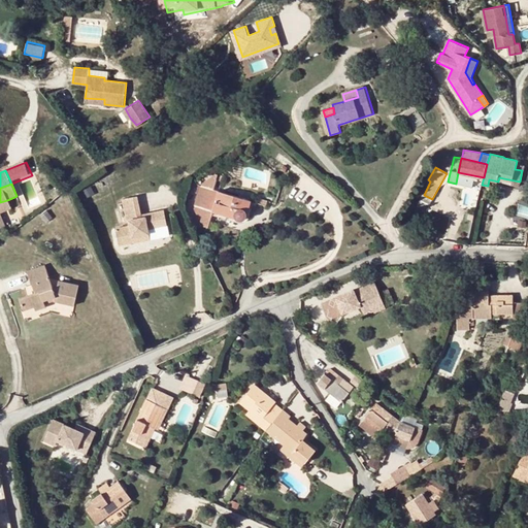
[(253,201),(202,187),(196,207),(236,219),(239,221),(243,221),(246,220),(249,216),(249,210),(253,201)]
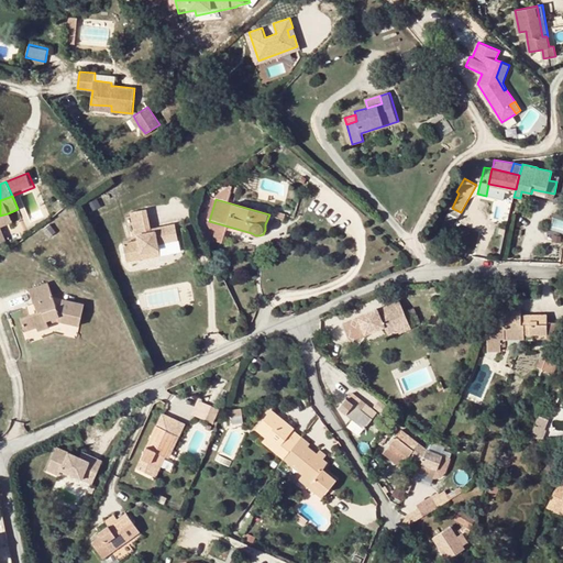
[(452,208),(445,220),(452,223),(455,218),(459,219),(461,212),(452,208)]
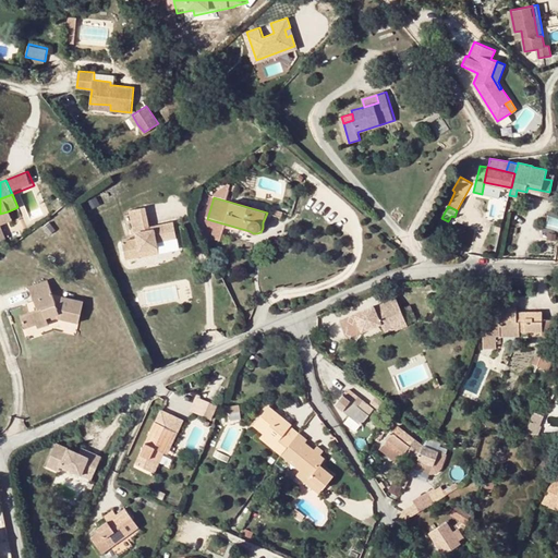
[(150,228),(146,208),(131,210),(135,233),(137,233),(138,239),(123,242),(126,259),(143,256),(142,251),(159,247),(158,242),(168,240),(168,237),(178,234),(174,222),(150,228)]
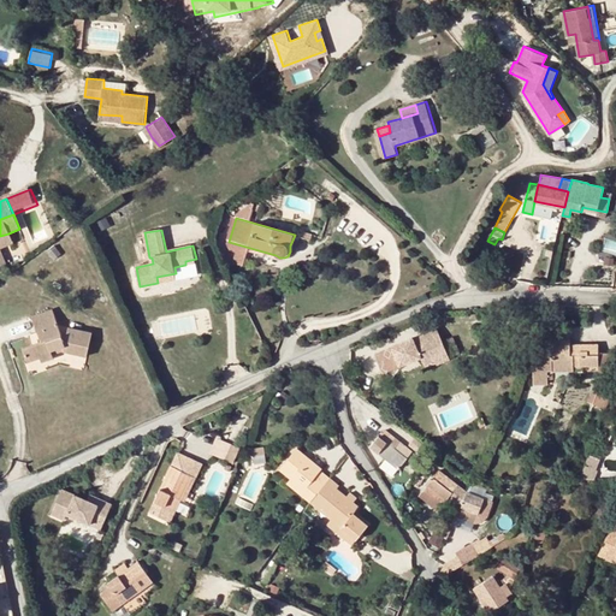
[(0,236),(0,268),(6,266),(0,249),(12,244),(9,234),(0,236)]
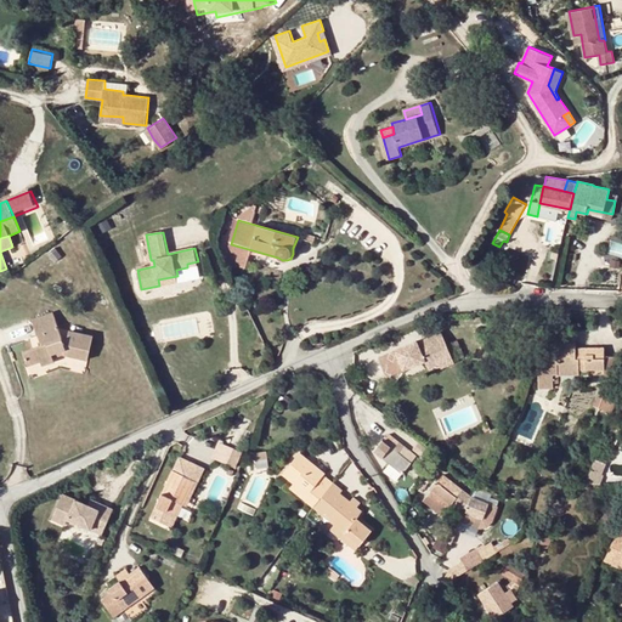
[(609,252),(621,254),(621,241),(611,239),(609,252)]
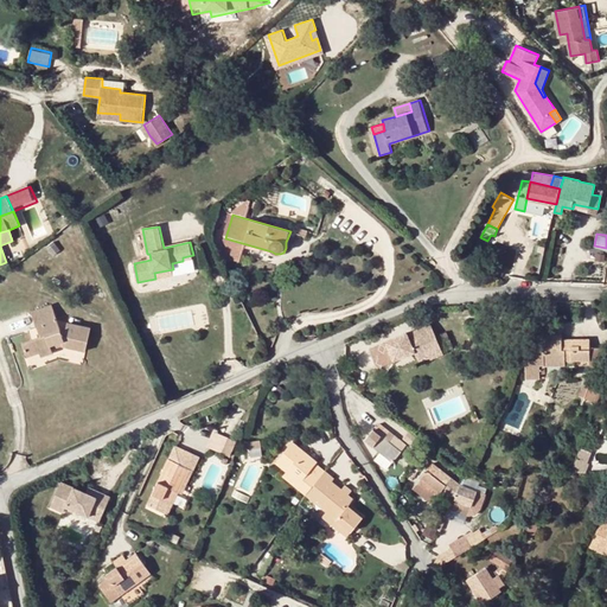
[(173,269),(154,273),(155,279),(174,275),(173,269)]
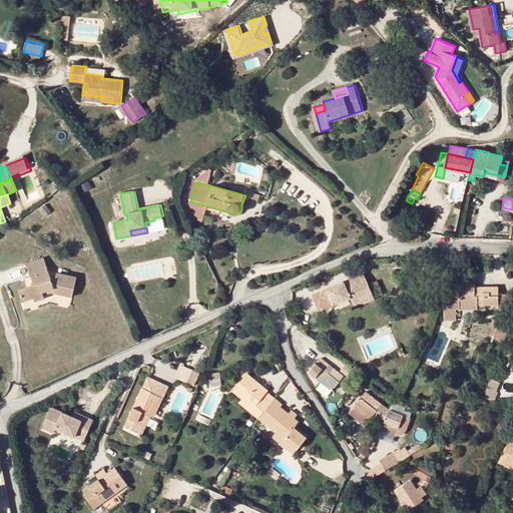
[(52,293),(72,298),(77,277),(57,273),(55,280),(52,280),(44,258),(27,264),(35,285),(19,291),(23,302),(34,298),(35,301),(45,298),(44,296),(43,292),(51,289),(52,293)]
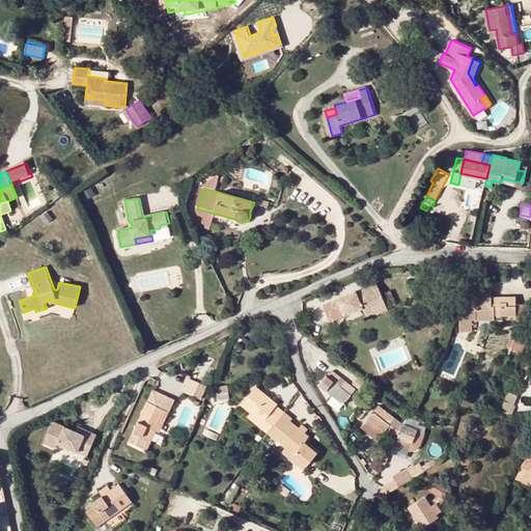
[(495,315),(516,314),(515,304),(515,296),(493,297),(492,283),(475,284),(476,318),(476,320),(478,319),(495,319),(495,315)]
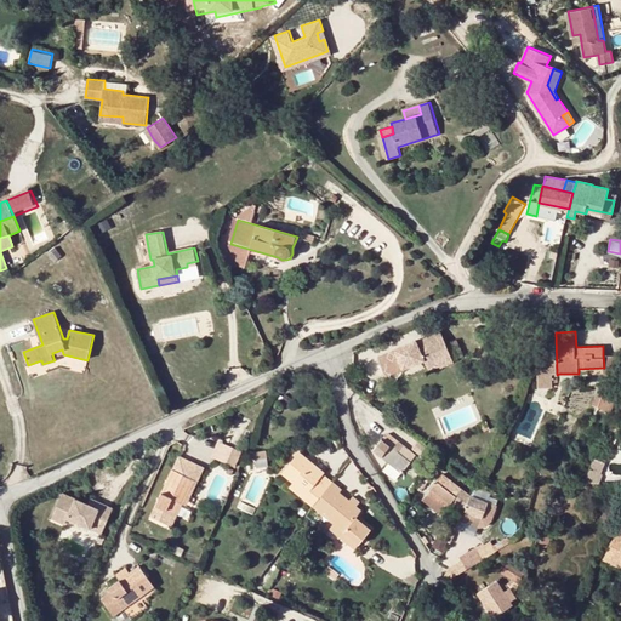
[(417,341),(397,351),(405,369),(426,360),(429,369),(440,364),(439,360),(453,355),(443,332),(419,343),(417,341)]
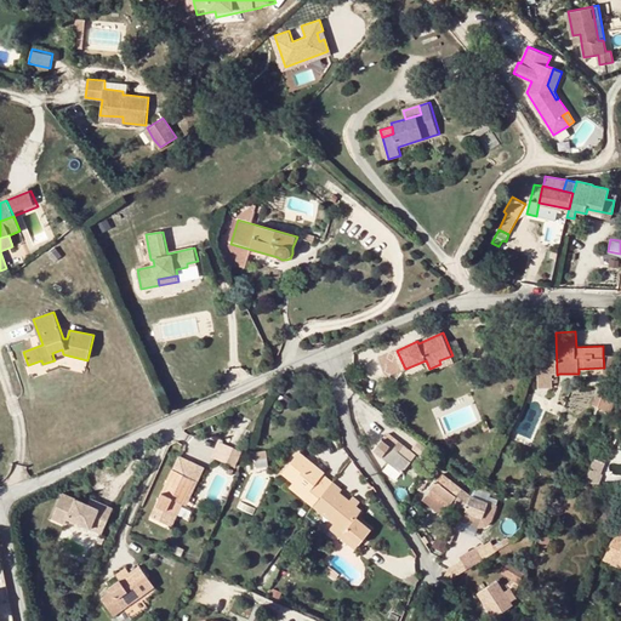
[(459,337),(449,341),(455,359),(466,355),(459,337)]
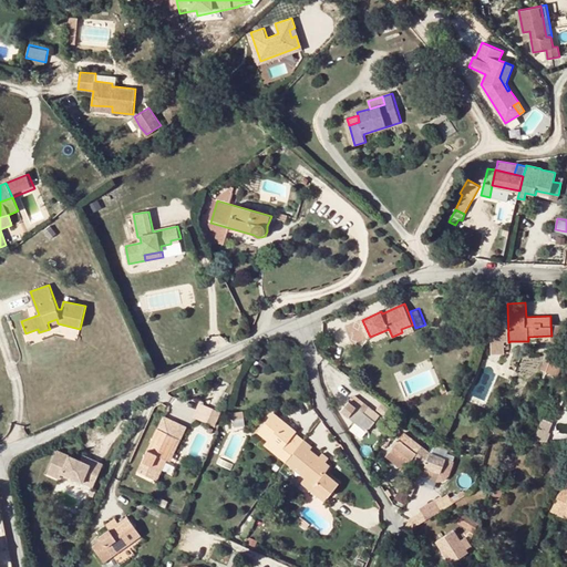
[(550,325),(552,336),(552,343),(566,342),(565,323),(550,325)]
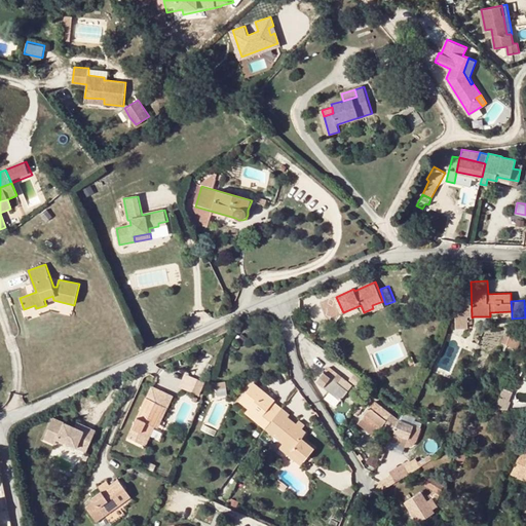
[(383,301),(372,305),(373,308),(374,312),(385,307),(383,301)]
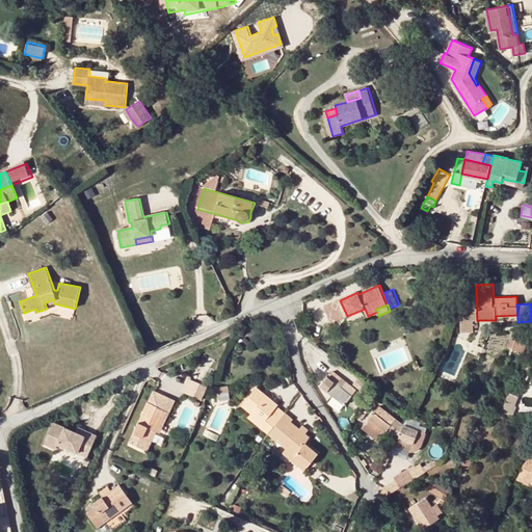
[(512,348),(517,337),(512,335),(508,346),(512,348)]
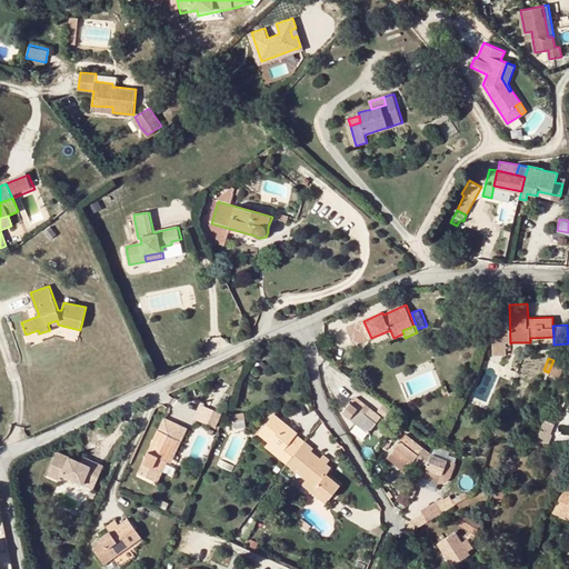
[(555,358),(553,360),(548,372),(560,377),(566,361),(555,358)]
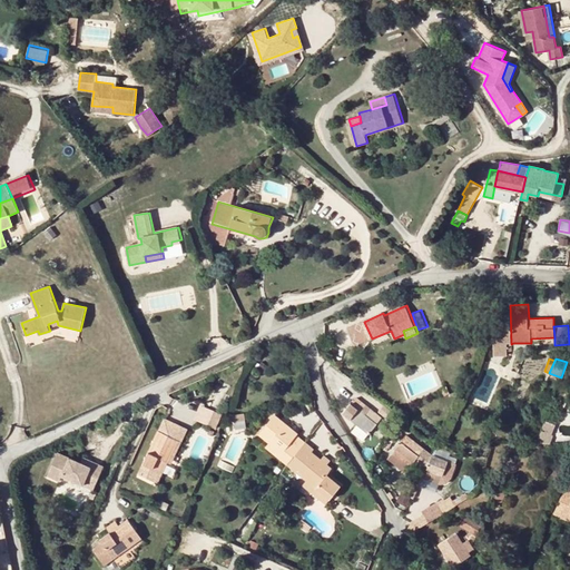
[(343,414),(355,423),(364,430),(370,433),(382,418),(356,397),(343,414)]
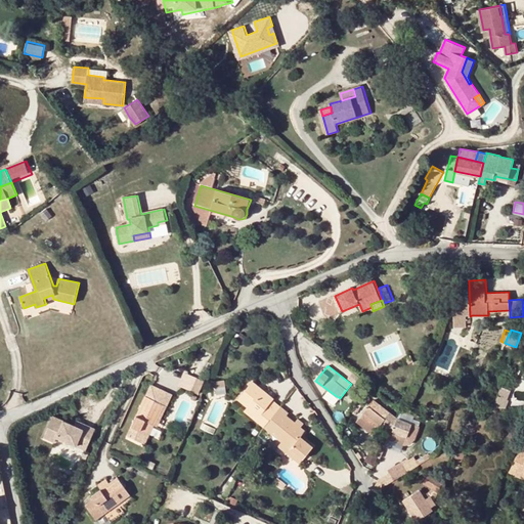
[(200,393),(206,379),(184,370),(179,385),(200,393)]
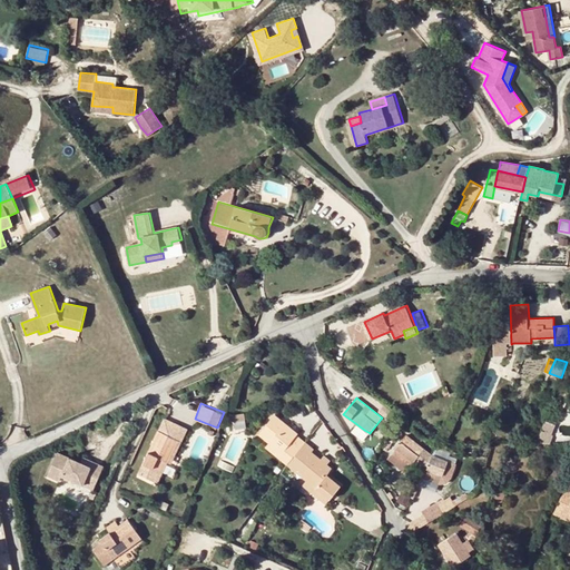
[(397,414),(385,404),(381,411),(393,422),(397,414)]
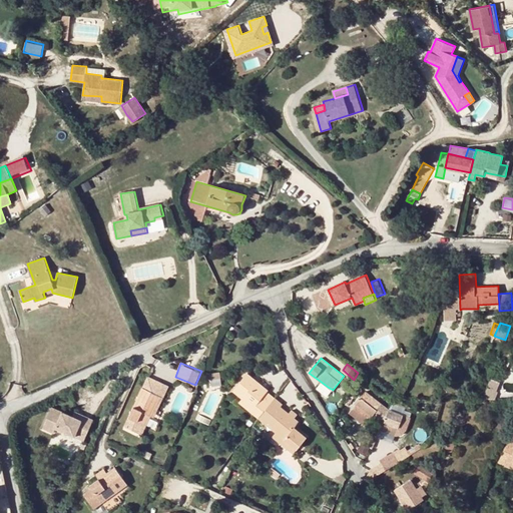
[(255,382),(257,380),(247,373),(233,390),(242,398),(239,401),(251,412),(265,386),(261,383),(260,385),(255,382)]
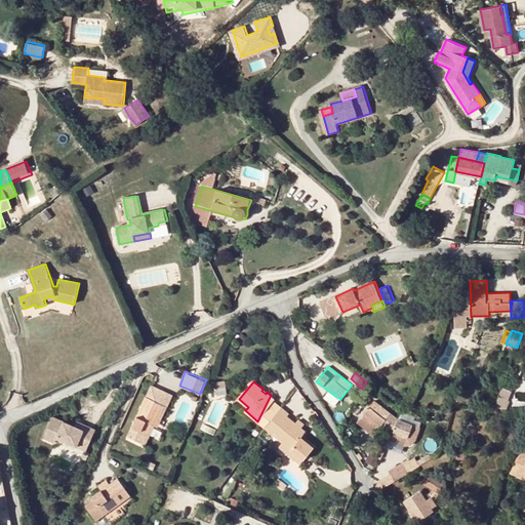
[(152,386),(148,397),(159,403),(163,395),(172,399),(173,395),(152,386)]
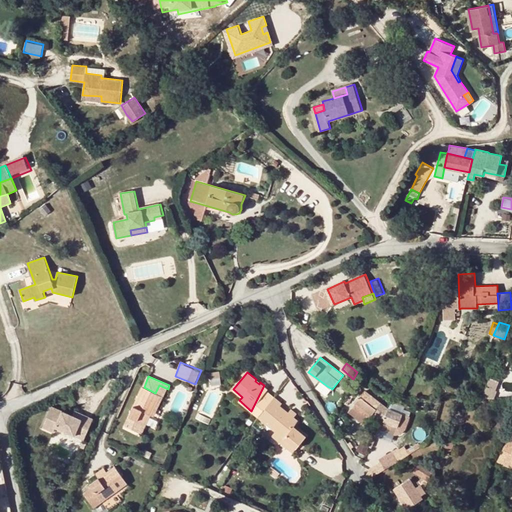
[(494,398),(500,380),(490,376),(484,395),(494,398)]
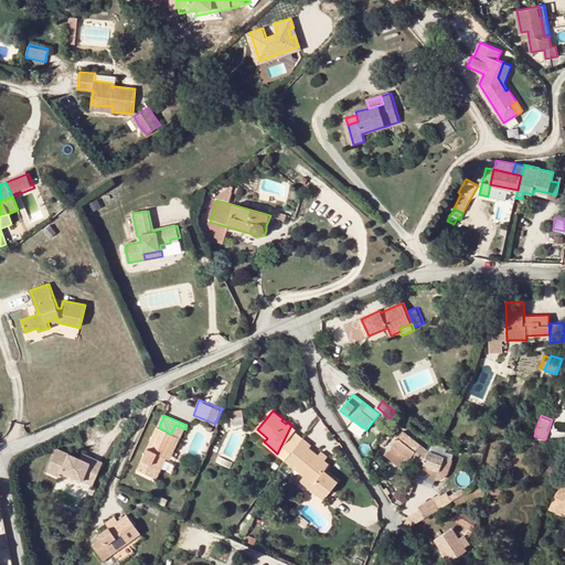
[(358,429),(361,426),(352,419),(350,423),(358,429)]
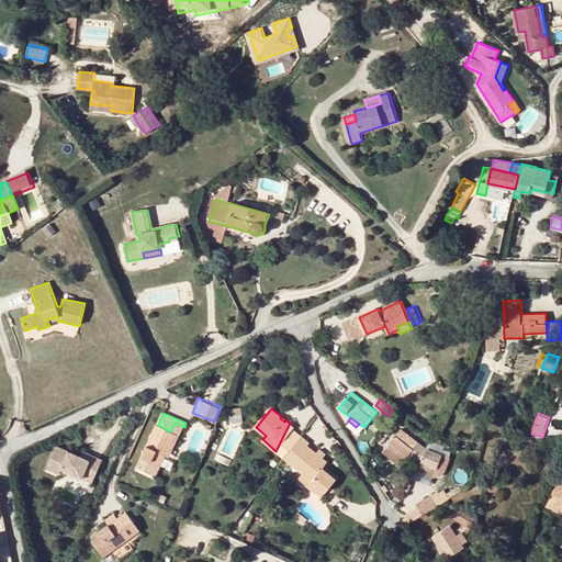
[(152,474),(156,464),(155,463),(159,453),(167,456),(177,435),(180,436),(184,427),(175,423),(170,431),(158,425),(137,468),(152,474)]
